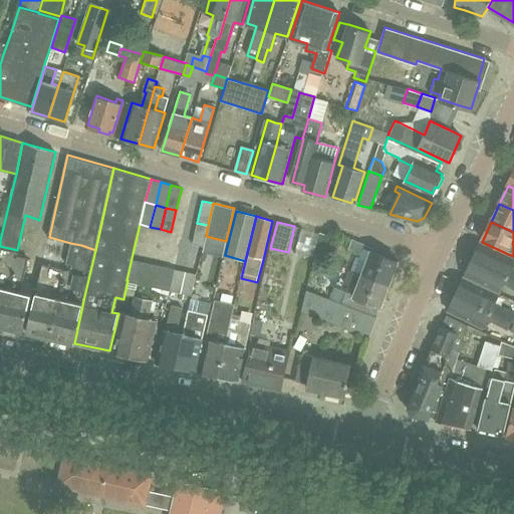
[(208,225),(197,223),(192,244),(203,247),(206,236),(208,225)]
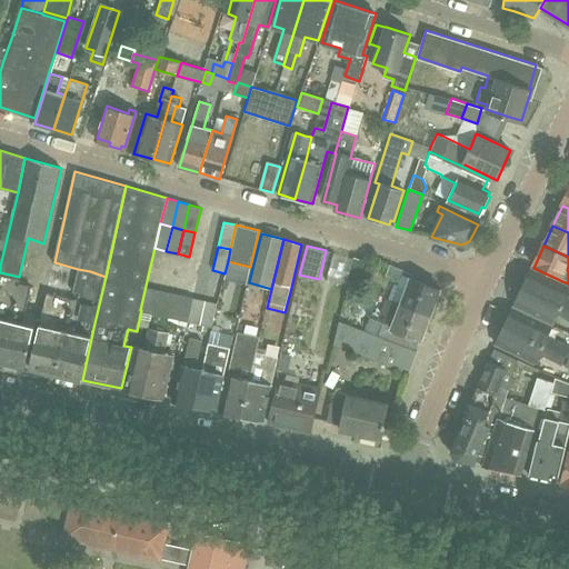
[(353,258),(348,285),(361,287),(368,261),(353,258)]
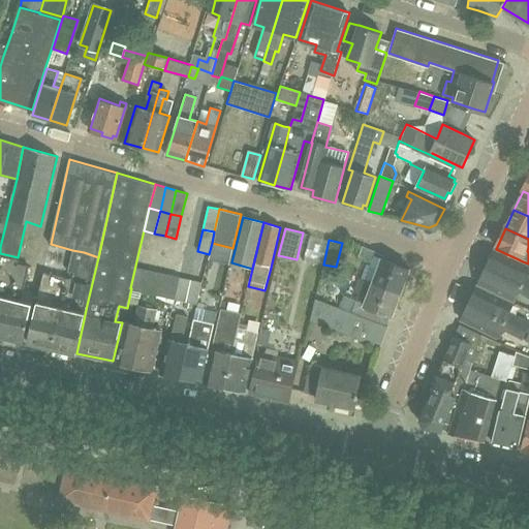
[(363,247),(360,256),(373,261),(376,252),(363,247)]
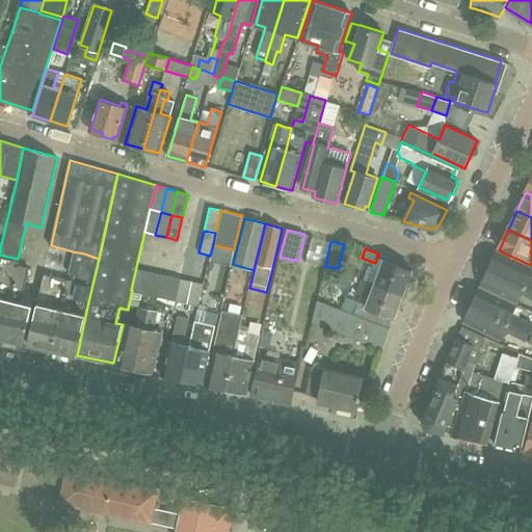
[(87,307),(99,259),(84,254),(73,251),(68,273),(74,275),(73,281),(67,280),(50,349),(77,355),(87,307)]
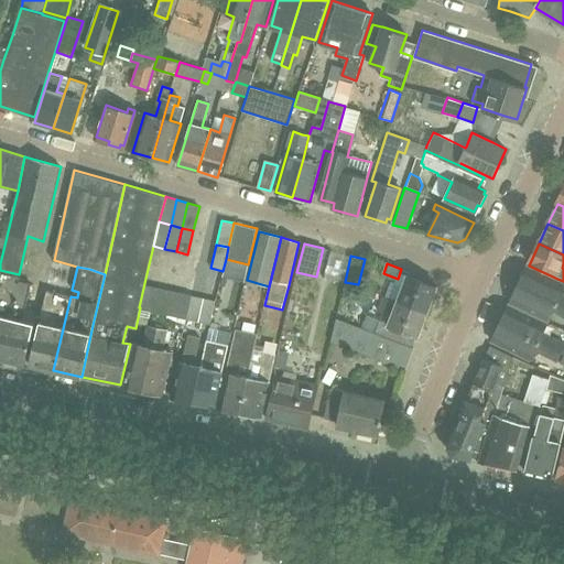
[(563,285),(527,269),(518,286),(563,307),(563,296),(561,295),(563,289),(563,285)]
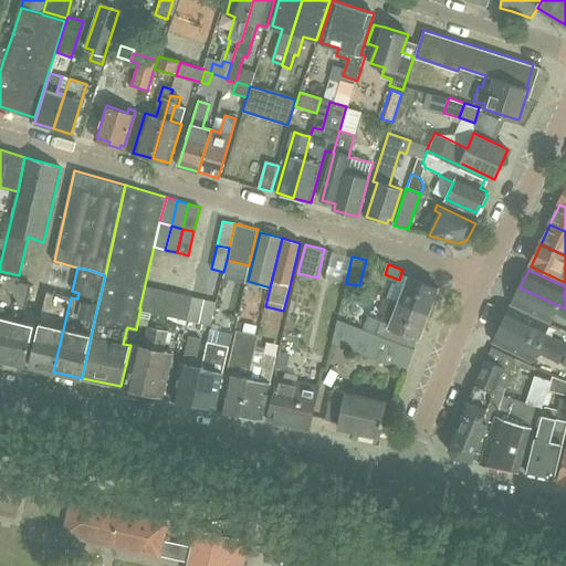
[(0,359),(3,360),(20,283),(18,283),(19,275),(0,271),(0,359)]
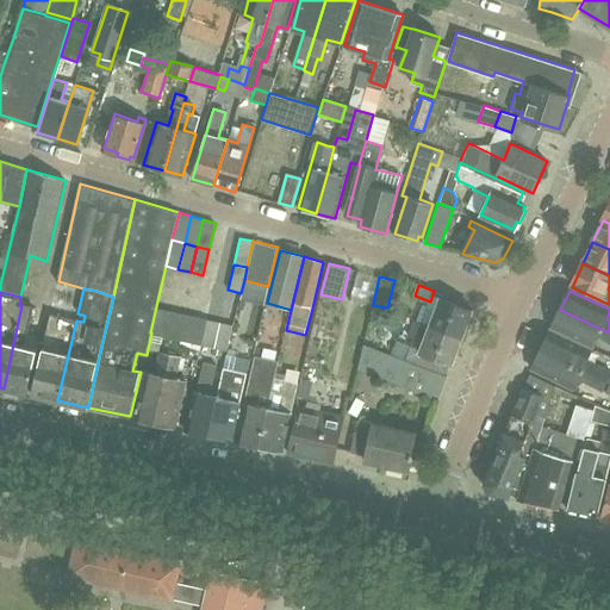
[(440,298),(430,325),(461,337),(471,310),(442,299),(440,298)]
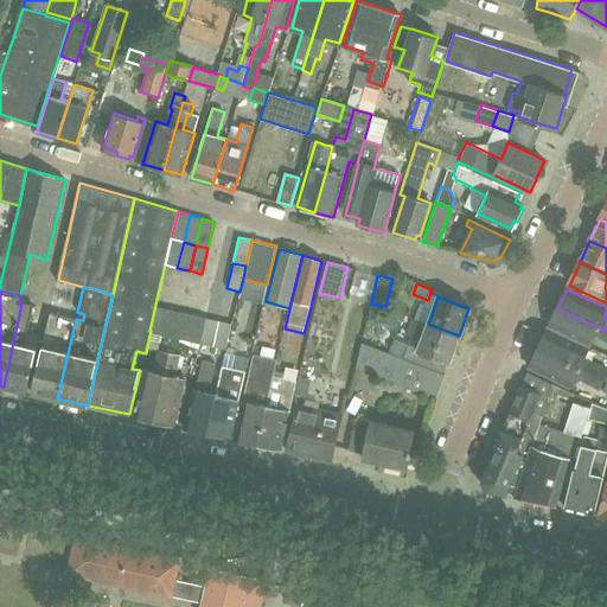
[(33,306),(21,304),(4,387),(27,391),(37,347),(25,345),(33,306)]
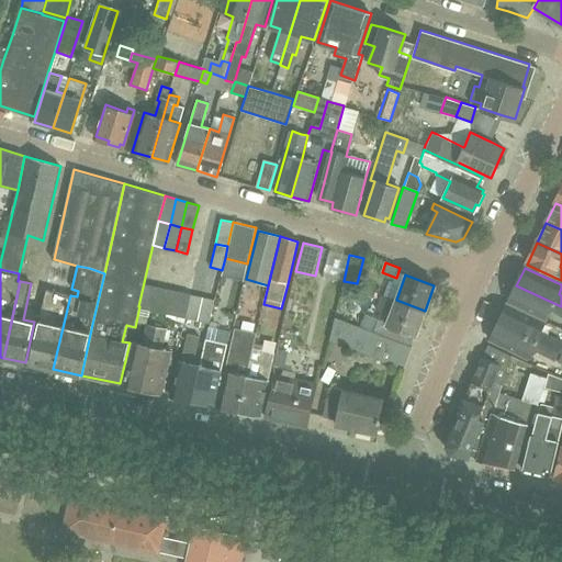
[(156,285),(144,282),(138,306),(139,306),(150,310),(156,285)]
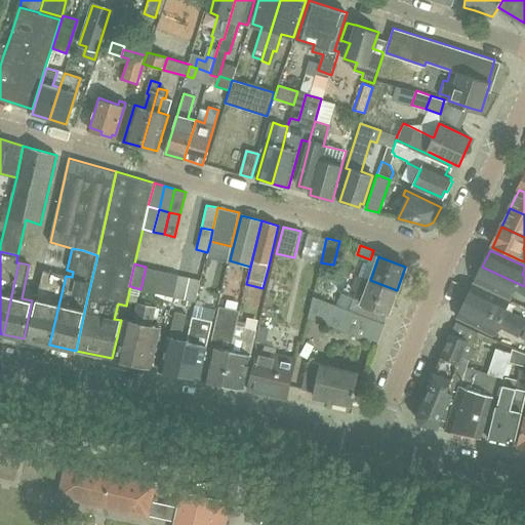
[(142,289),(151,291),(157,269),(146,267),(140,289),(142,289)]
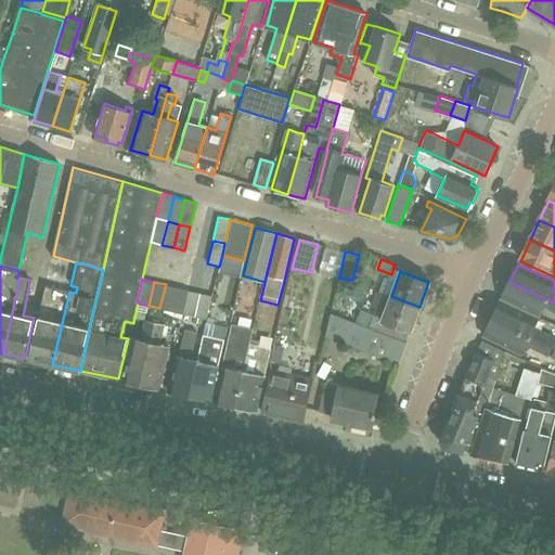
[(554,302),(510,282),(502,299),(540,317),(543,308),(554,313),(554,302)]
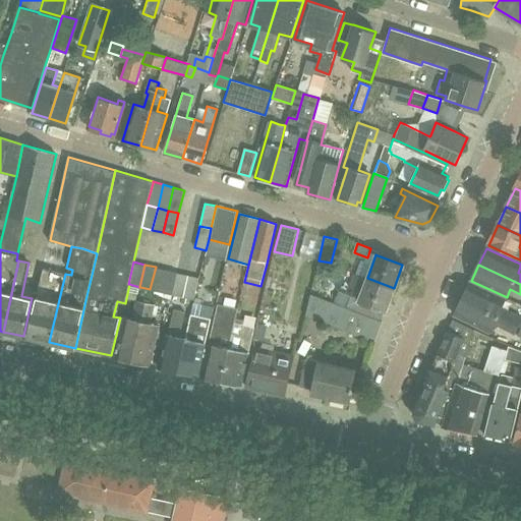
[(161,291),(166,270),(156,267),(150,289),(161,291)]
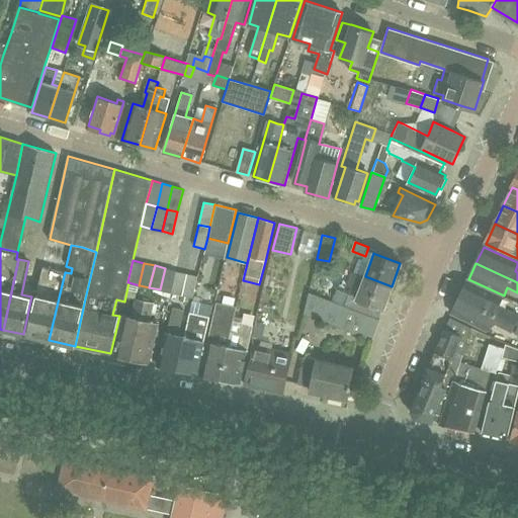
[(27,335),(49,340),(65,272),(42,266),(27,335)]
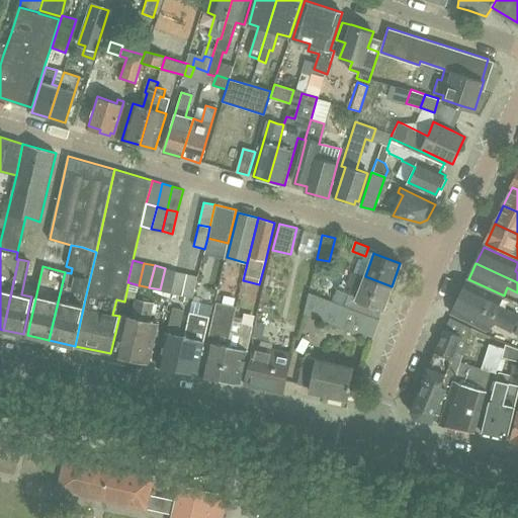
[(176,270),(165,268),(160,289),(171,292),(176,270)]
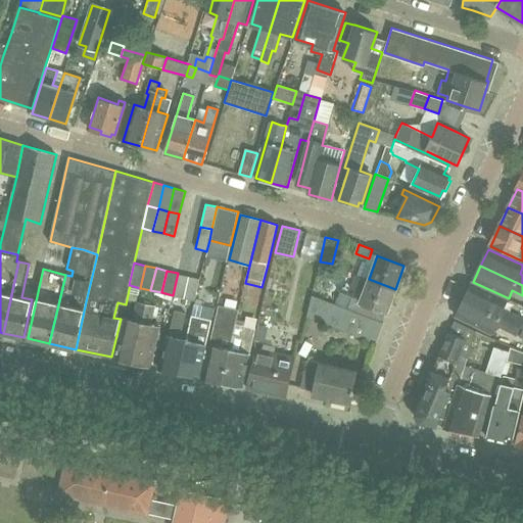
[(184,298),(188,276),(178,274),(173,296),(184,298)]
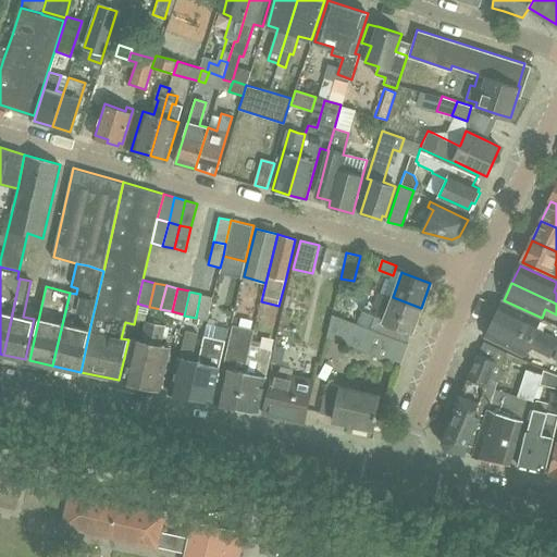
[(378,309),(375,316),(371,327),(407,342),(410,332),(411,333),(421,308),(393,297),(380,292),(379,292),(372,307),(378,309)]
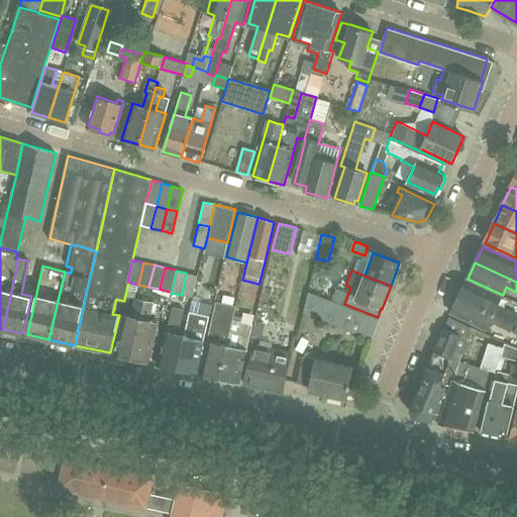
[(197,276),(186,273),(182,295),(192,297),(197,276)]
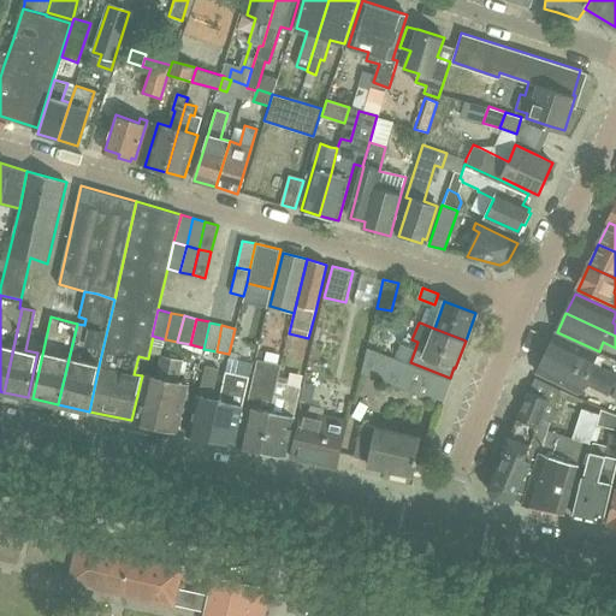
[(597,356),(555,337),(546,355),(612,386),(615,378),(615,375),(593,365),(597,356)]
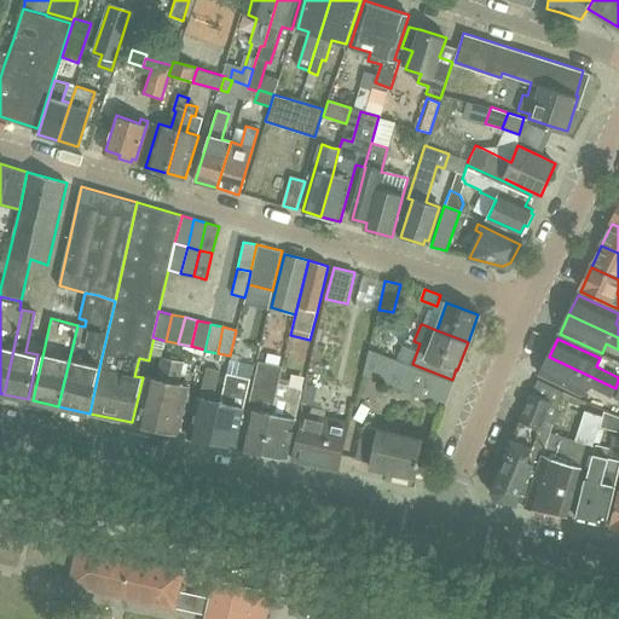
[(365,375),(445,405),(455,380),(452,380),(412,364),(371,350),(365,375)]
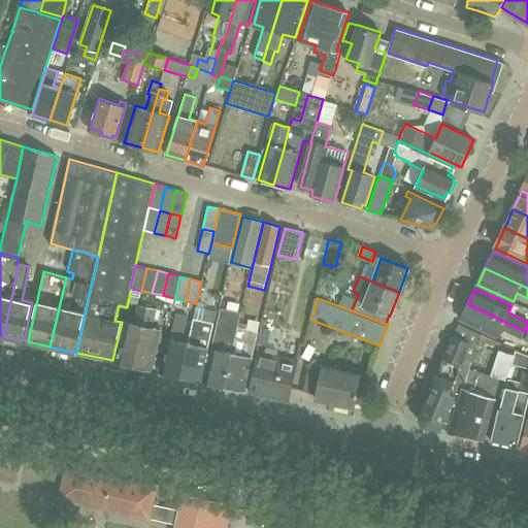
[(221,308),(217,328),(204,383),(225,387),(239,323),(238,322),(240,314),(224,309),(225,301),(221,300),(219,308),(221,308)]
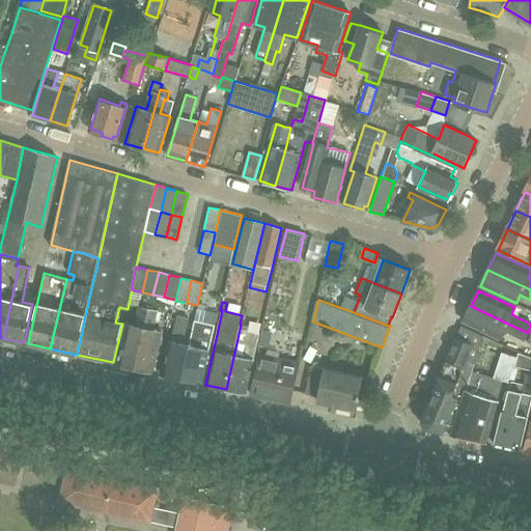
[(524,341),(528,333),(471,306),(464,323),(499,339),(503,332),(524,341)]
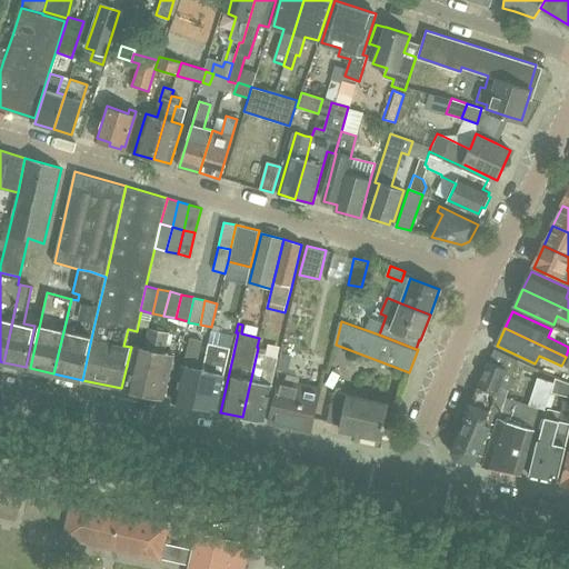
[(159,331),(149,329),(143,349),(136,347),(126,389),(145,395),(159,331)]
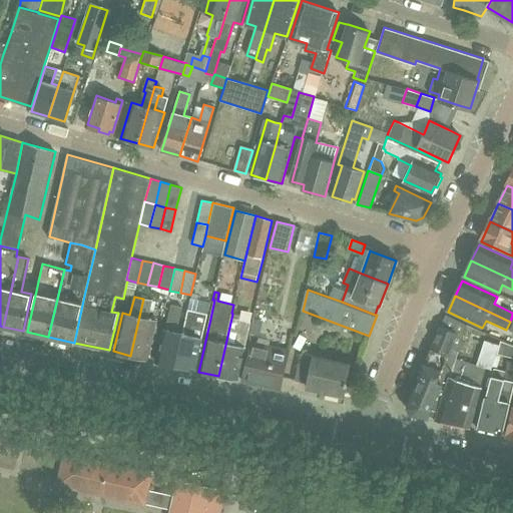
[(152,301),(143,299),(130,356),(148,360),(157,321),(148,319),(152,301)]
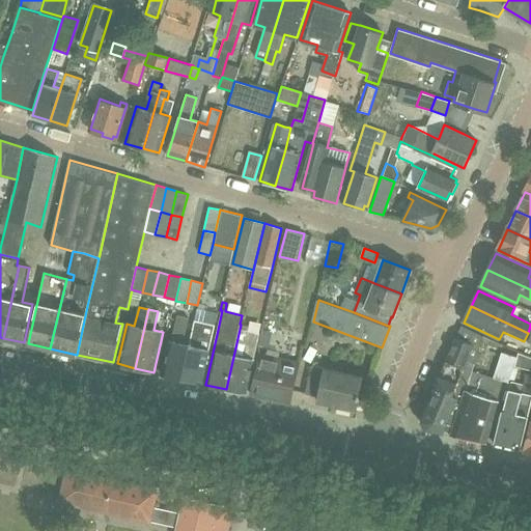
[(182,379),(190,345),(183,343),(189,318),(177,315),(171,341),(169,340),(161,374),(182,379)]
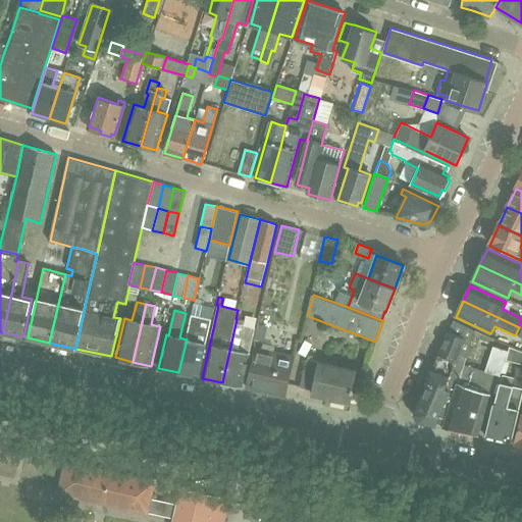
[(192,315),(187,340),(178,372),(198,377),(211,320),(192,315)]
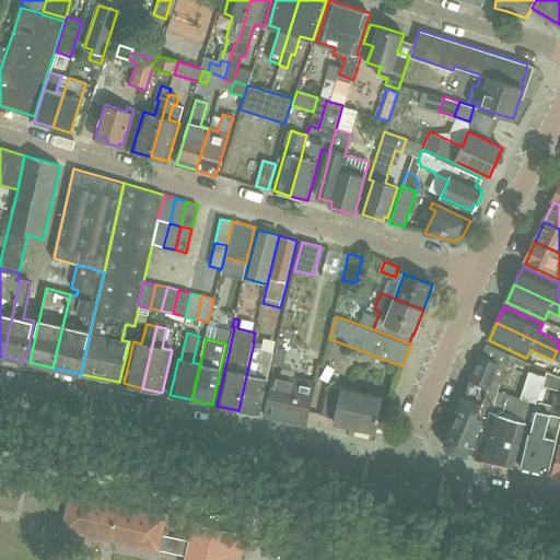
[(261,343),(254,342),(238,410),(259,415),(268,375),(269,371),(271,361),(273,351),(260,348),(261,343)]
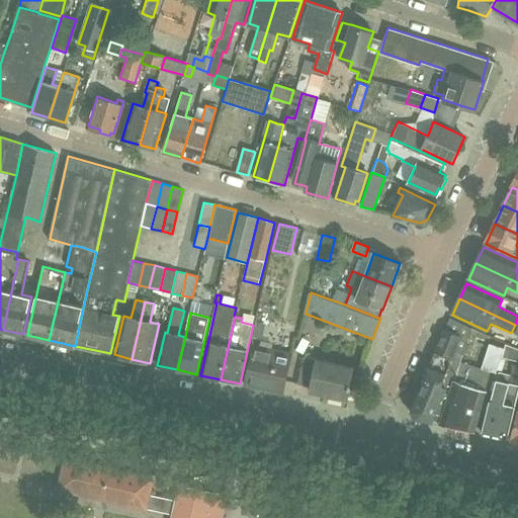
[(434,420),(441,422),(454,381),(460,362),(471,329),(450,320),(445,331),(436,353),(435,353),(411,412),(416,420),(432,423),(434,420)]
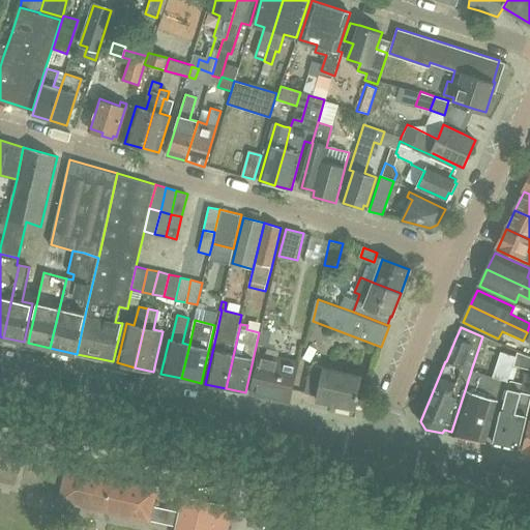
[(512,365),(516,356),(500,351),(492,377),(471,371),(465,390),(451,432),(450,435),(486,443),(493,444),(495,438),(491,437),(505,389),(512,365)]
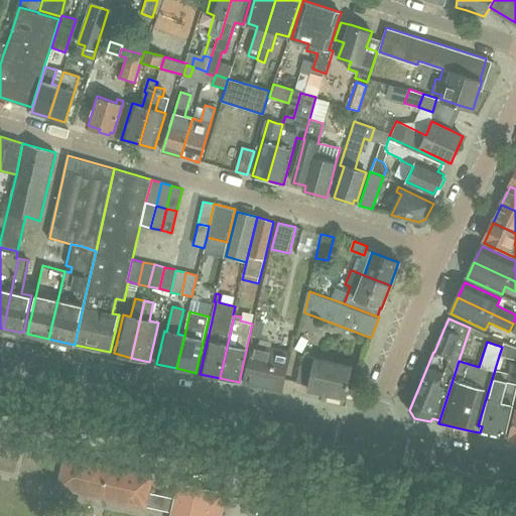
[(260,345),(253,343),(243,383),(281,392),(290,352),(281,350),(265,346),(260,345)]
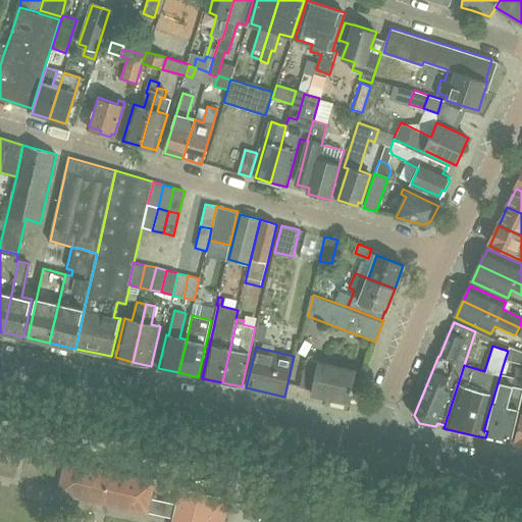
[(521,351),(509,347),(508,351),(505,360),(521,364),(521,351)]
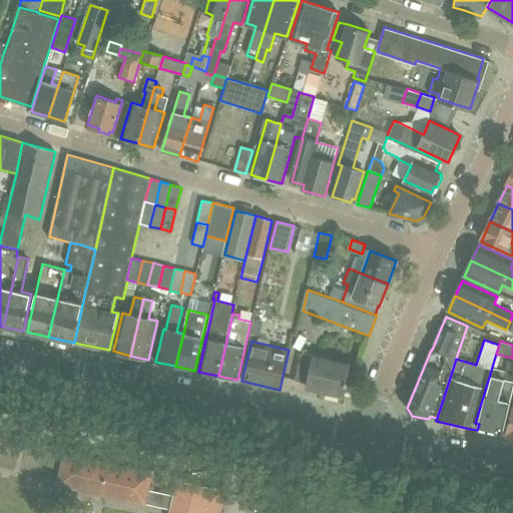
[(347,380),(350,364),(301,353),(295,380),(308,383),(307,388),(345,396),(348,380),(347,380)]
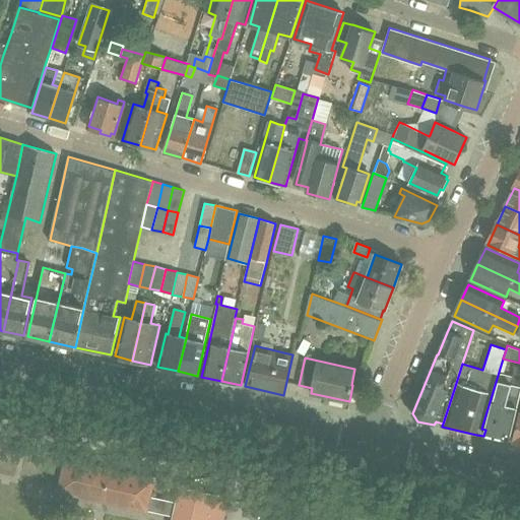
[(481,429),(485,430),(483,436),(504,441),(506,435),(511,436),(519,396),(519,386),(511,385),(512,376),(501,374),(499,383),(496,382),(481,429)]
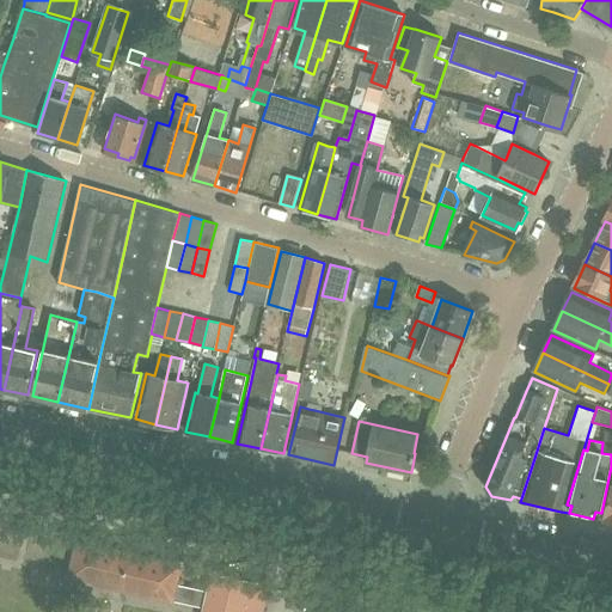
[(172,599),(175,586),(179,565),(77,543),(69,577),(172,600),(172,599)]
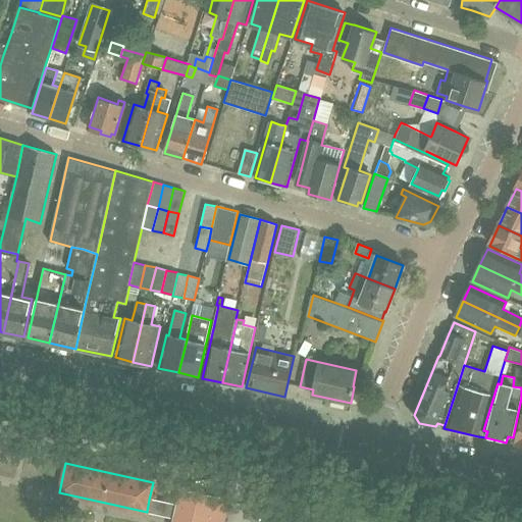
[(223,521),(228,500),(202,494),(200,504),(178,500),(177,506),(149,500),(147,511),(174,517),(173,521),(223,521)]
